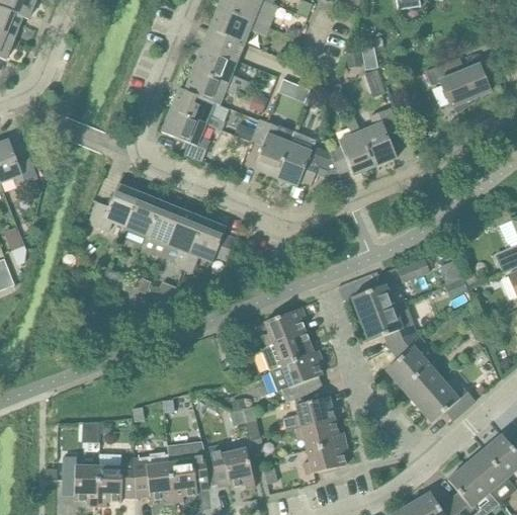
[(0,0),(0,5),(29,17),(35,0),(0,0)]
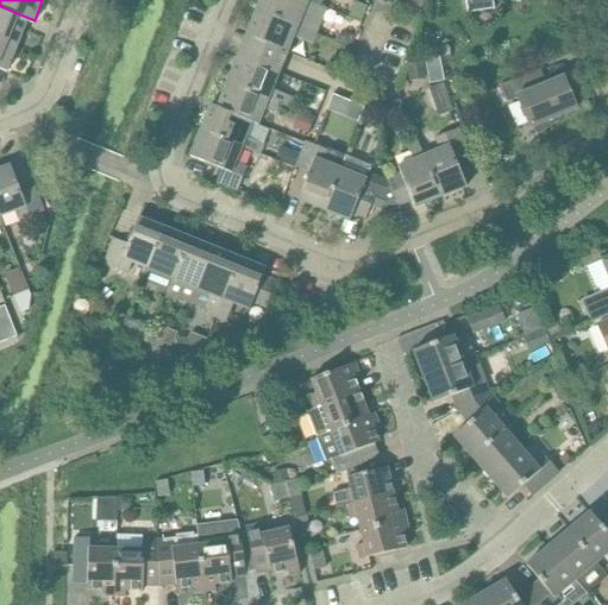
[(320,4),(311,0),(259,0),(257,7),(317,31),(320,21),(314,19),(320,4)]
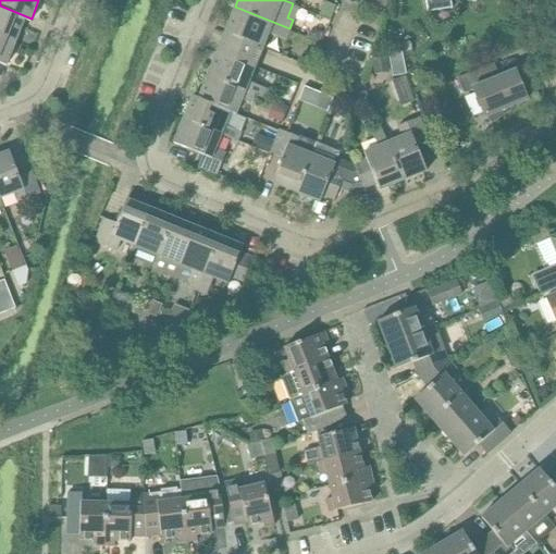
[(360,0),(360,1),(384,11),(388,0),(360,0)]
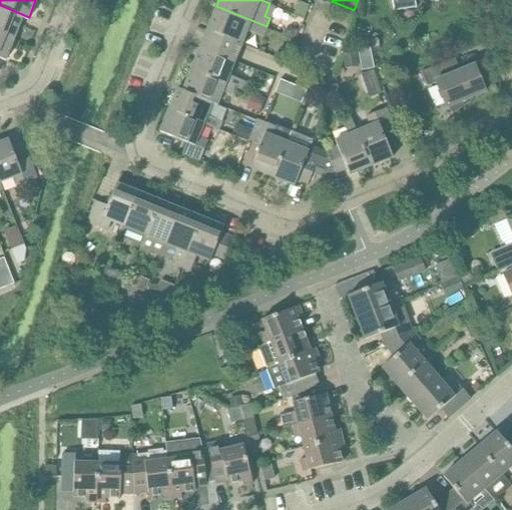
[(392,0),(394,9),(417,5),(416,0),(392,0)]
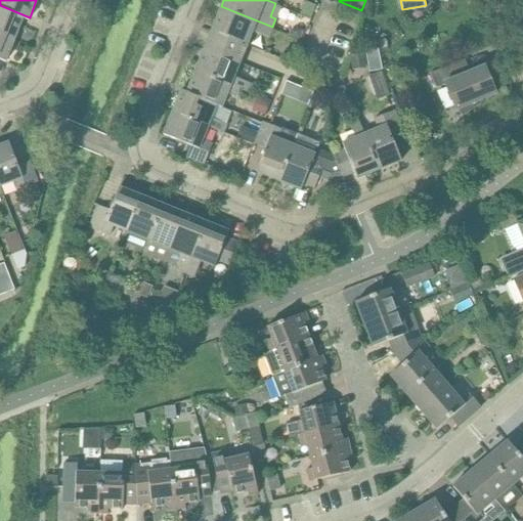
[(30,17),(0,5),(0,31),(15,37),(24,15),(29,17),(30,17)]
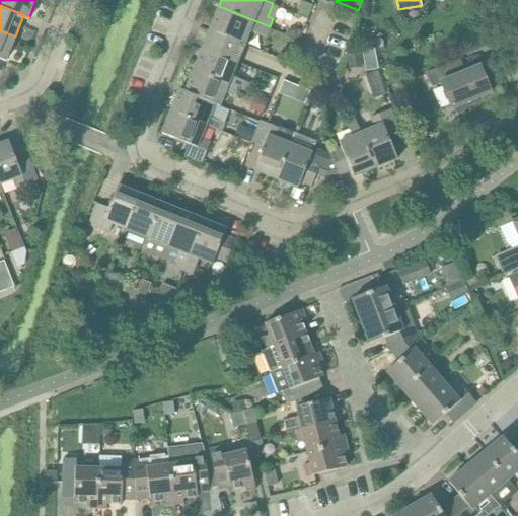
[(216,19),(212,29),(244,42),(243,44),(244,44),(250,28),(267,35),(270,26),(219,6),(214,18),(216,19)]
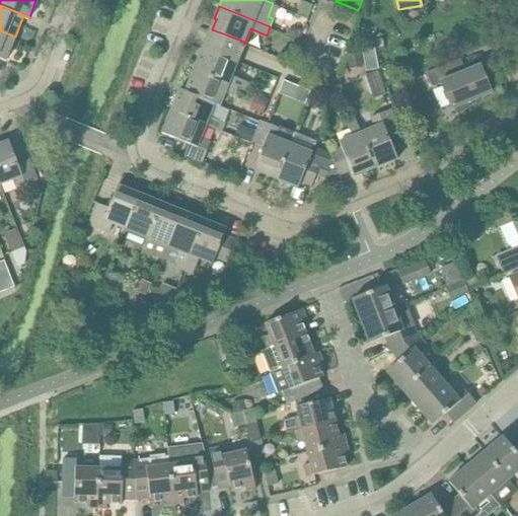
[(289,27),(287,33),(297,38),(301,27),(299,26),(295,25),(289,27)]
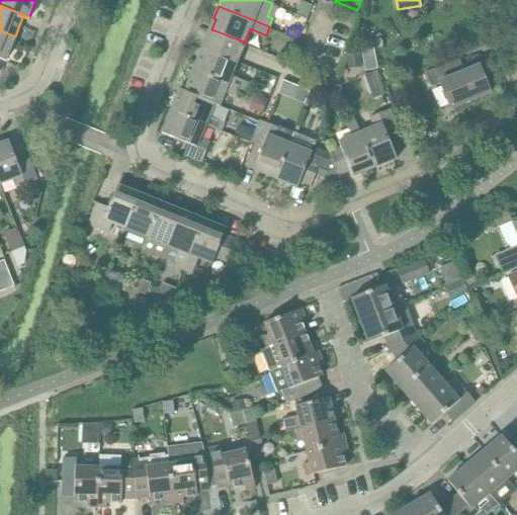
[(208,37),(204,47),(237,60),(237,58),(238,59),(241,51),(244,44),(243,44),(244,41),(211,29),(208,37)]
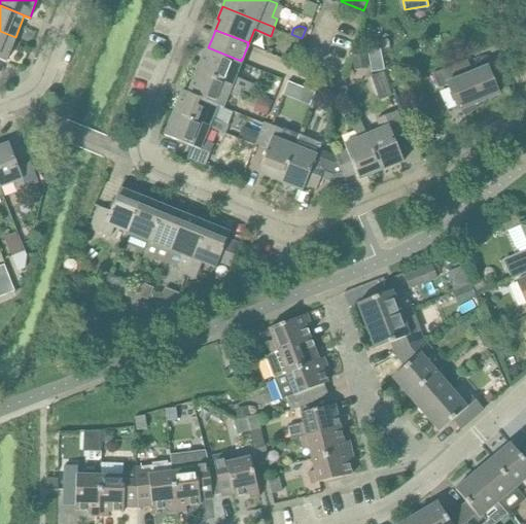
[(0,57),(6,60),(15,37),(0,31),(0,57)]
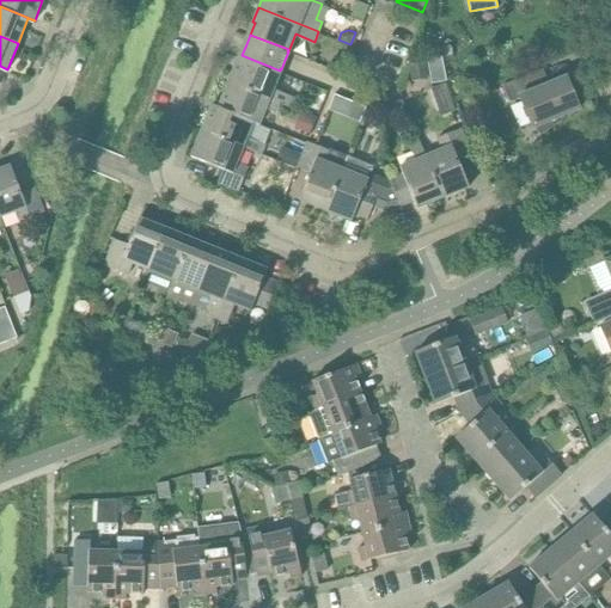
[(335,54),(330,67),(343,72),(348,59),(335,54)]
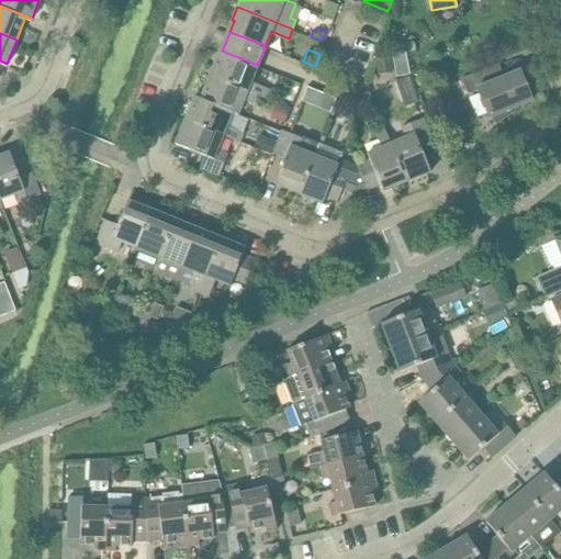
[(257,65),(222,51),(217,62),(215,60),(210,74),(265,96),(269,87),(251,80),(258,64),(257,63),(257,65)]
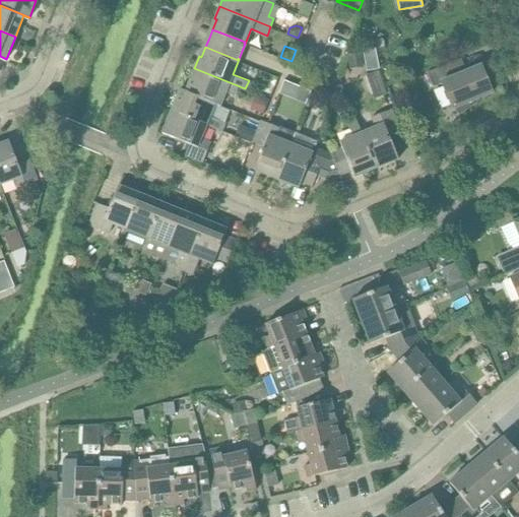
[(376,51),(364,54),(368,69),(380,67),(376,51)]
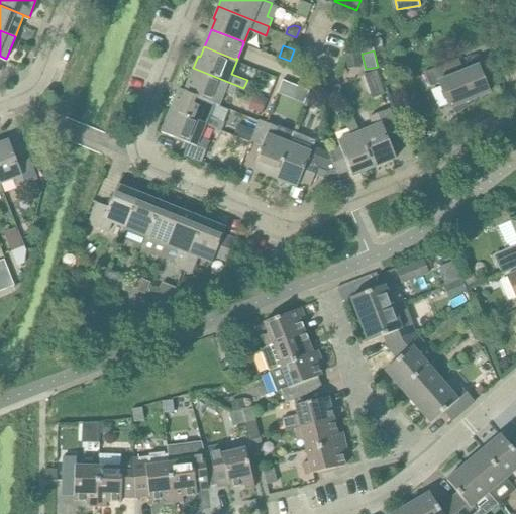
[(346,55),(347,68),(360,67),(358,53),(346,55)]
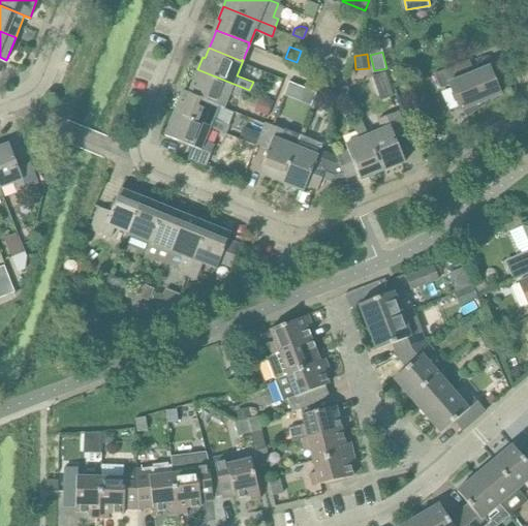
[(464,60),(435,71),(441,87),(451,83),(461,109),(463,107),(467,116),(489,100),(487,97),(501,92),(490,65),(470,73),(464,60)]
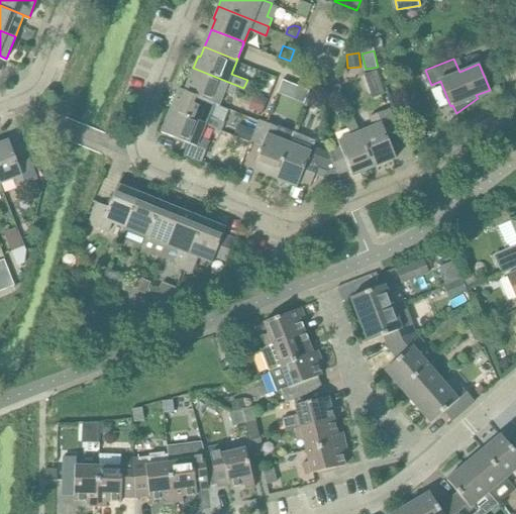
[(240,96),(243,88),(193,68),(185,88),(180,86),(179,87),(219,103),(225,90),(240,96)]
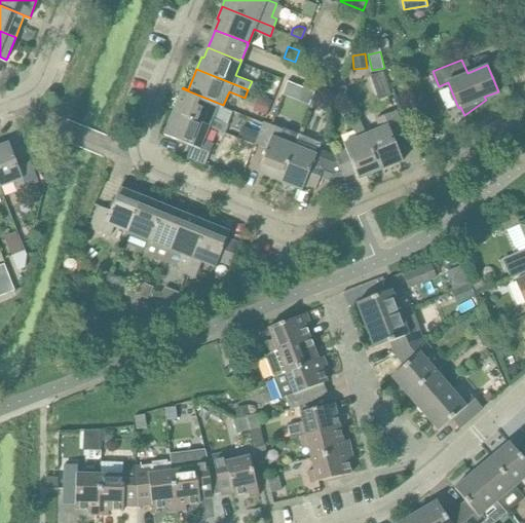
[(182,88),(174,110),(209,124),(225,131),(228,122),(213,116),(218,104),(223,106),(223,105),(182,88)]
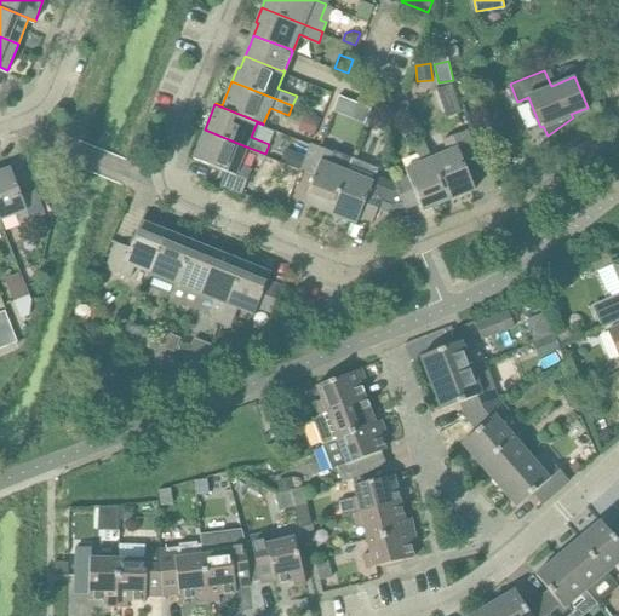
[(304,113),(298,130),(313,134),(319,119),(304,113)]
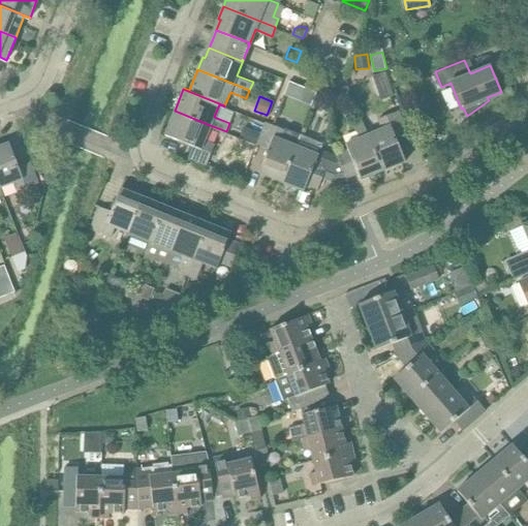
[(369,133),(383,168),(406,159),(396,136),(407,132),(398,110),(378,117),(382,127),(369,133)]
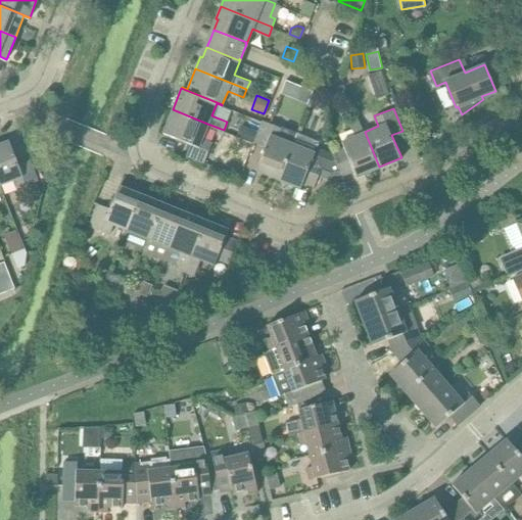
[(182,152),(204,161),(212,142),(202,138),(207,124),(173,109),(163,132),(187,141),(182,152)]
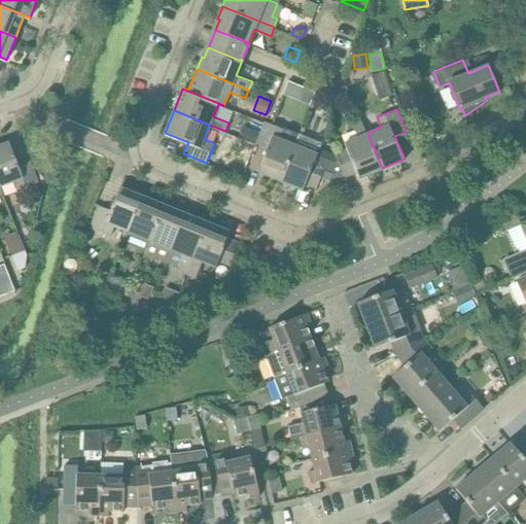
[(337,152),(346,176),(357,171),(358,175),(369,171),(370,173),(382,168),(367,133),(361,116),(352,120),(358,136),(345,142),(348,148),(337,152)]
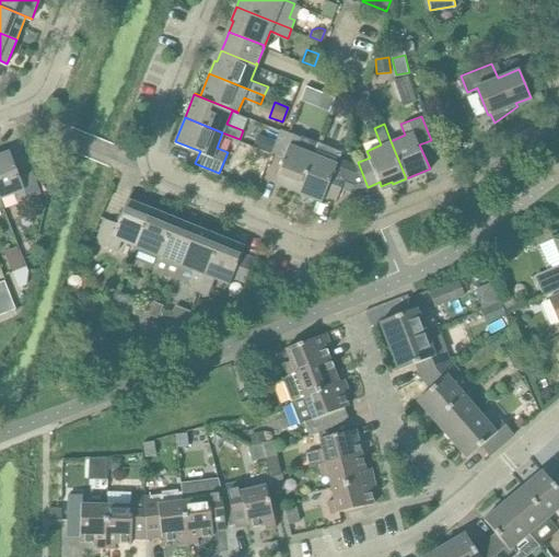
[(303,136),(288,130),(282,127),(272,151),(284,157),(275,181),(299,190),(318,141),(317,140),(317,141),(303,136)]
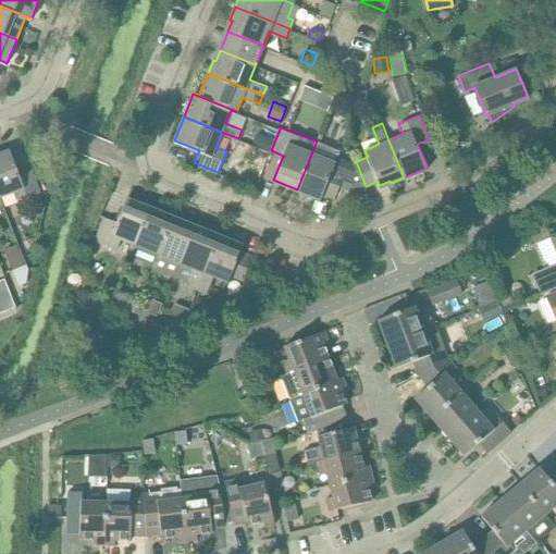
[(341,149),(317,140),(297,189),(310,195),(311,193),(321,197),(323,193),(335,197),(345,173),(333,169),(341,149)]
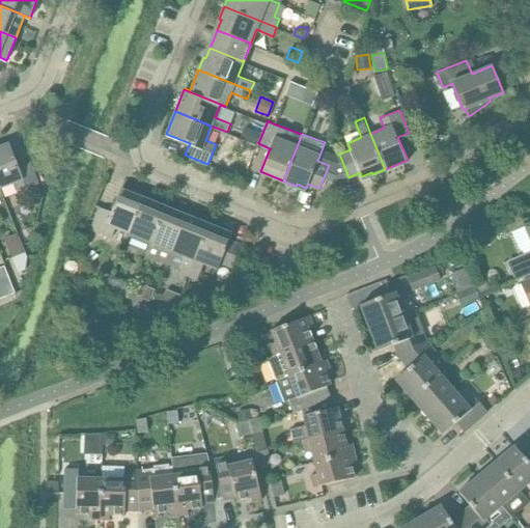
[(9,141),(0,144),(0,186),(0,187),(16,181),(19,191),(39,184),(30,161),(19,165),(9,141)]
